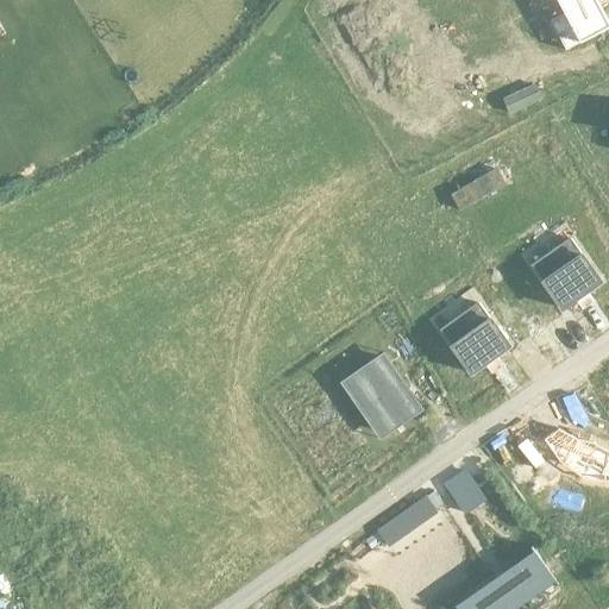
[(557,0),(565,13),(550,20),(565,50),(608,26),(608,22),(602,8),(608,5),(607,4),(601,6),(597,0),(557,0)]
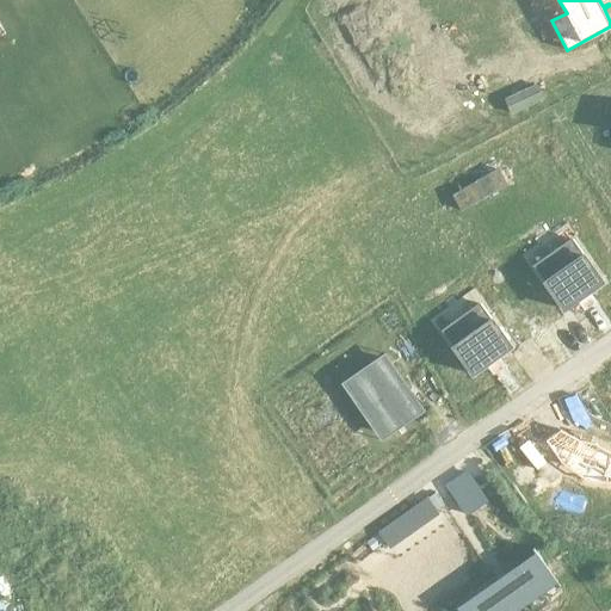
[(573,239),(534,266),(544,282),(565,309),(603,282),(584,254),(573,239)]
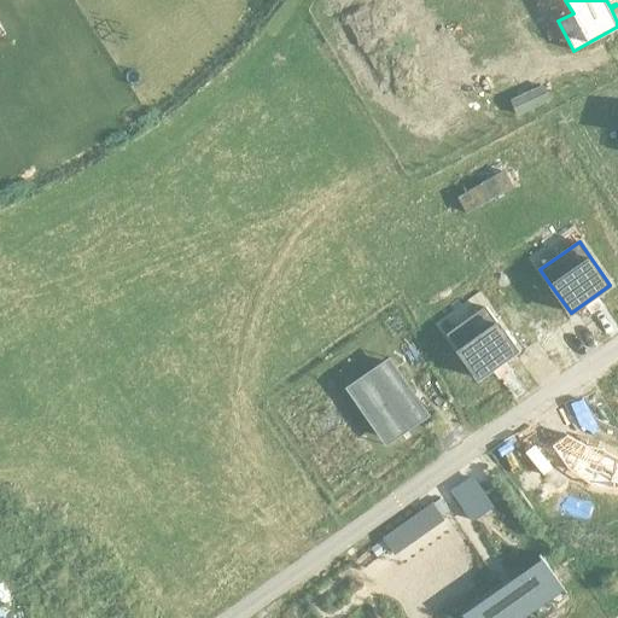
[(487,307),(448,334),(478,378),(518,350),(487,307)]
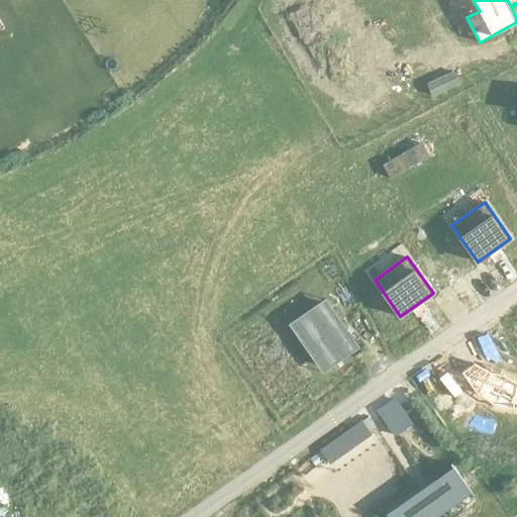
[(320,302),(296,319),(330,369),(354,350),(320,302)]
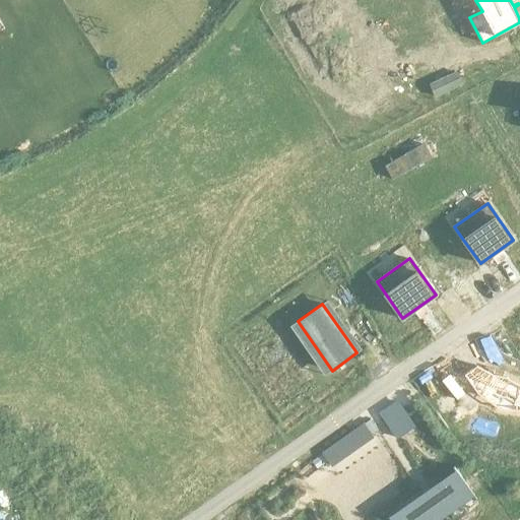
[(476,365),(463,374),(478,394),(500,409),(519,410),(519,384),(506,377),(494,374),(476,365)]
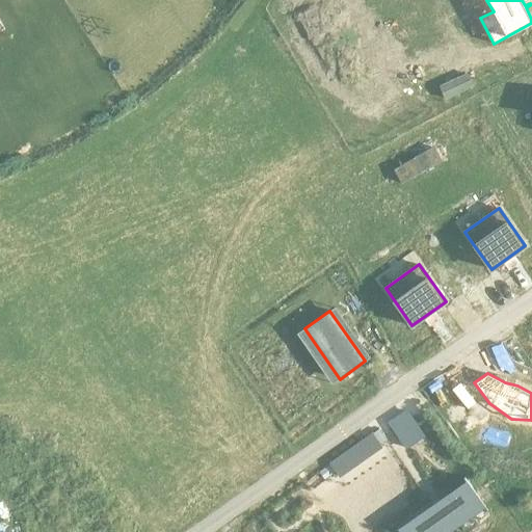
[(379,430),(372,434),(380,445),(387,441),(379,430)]
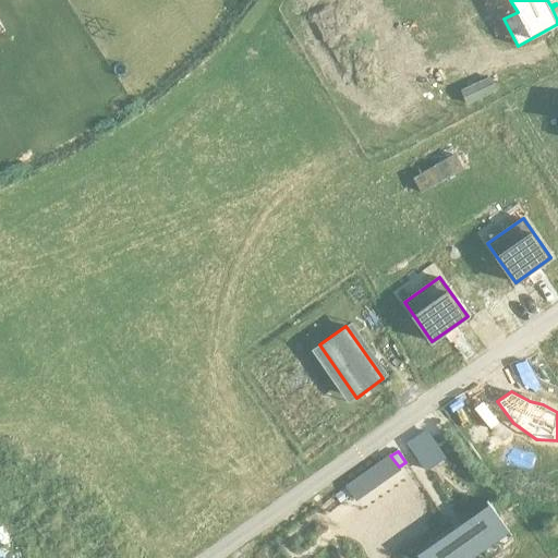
[(400,470),(390,456),(347,487),(356,500),(400,470)]
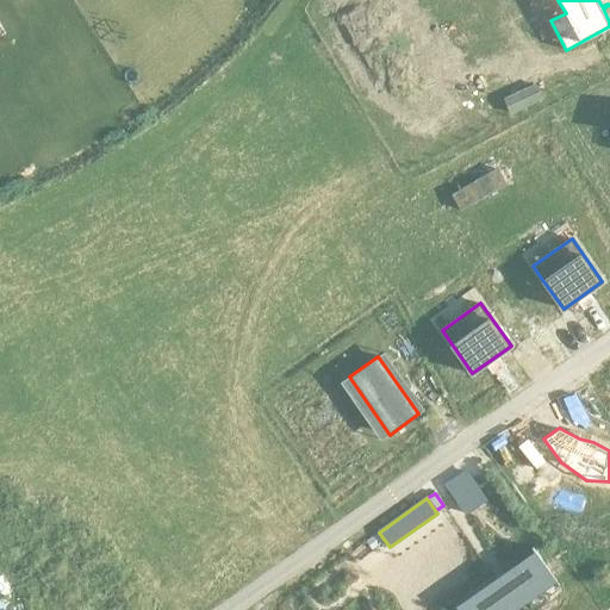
[(537,553),(459,608),(460,609),(505,609),(521,599),(523,603),(555,579),(537,553)]
